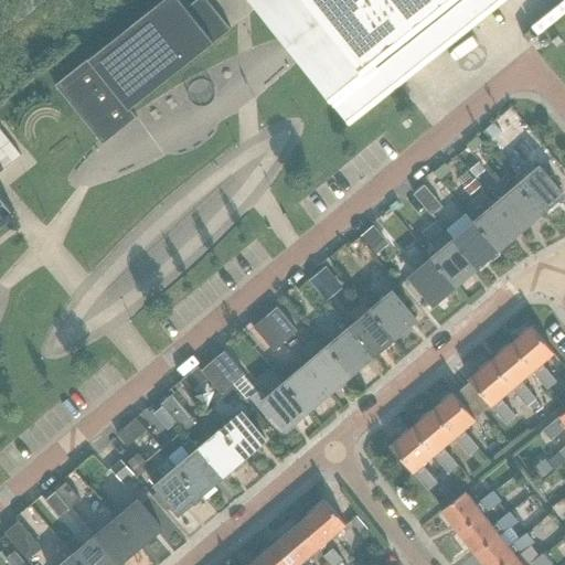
[(195,0),(187,8),(180,0),(161,0),(55,85),(89,128),(96,137),(103,131),(109,139),(137,117),(130,109),(231,30),(208,0),(195,0)]
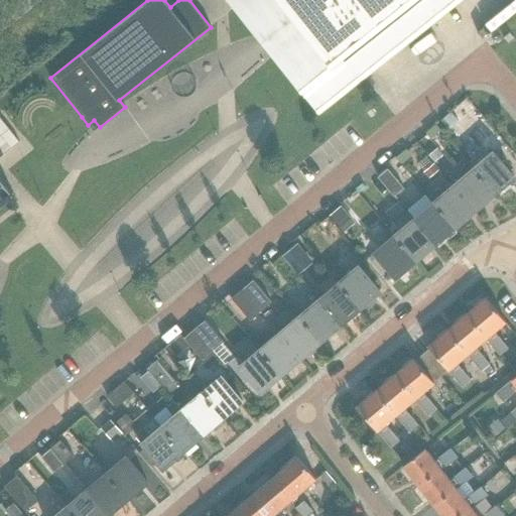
[(237,0),(265,34),(264,37),(263,38),(263,40),(263,41),(263,44),(265,46),(266,47),(267,48),(270,49),(272,49),(273,49),(276,48),(323,106),(316,111),(317,112),(459,0),(237,0)]
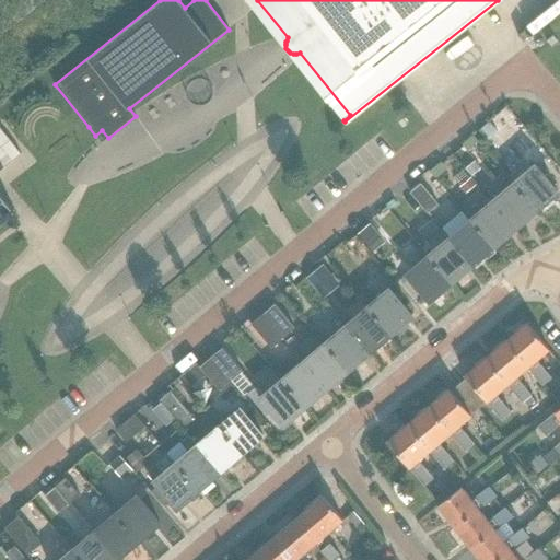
[(511,121),(502,112),(492,120),(500,130),(511,121)]
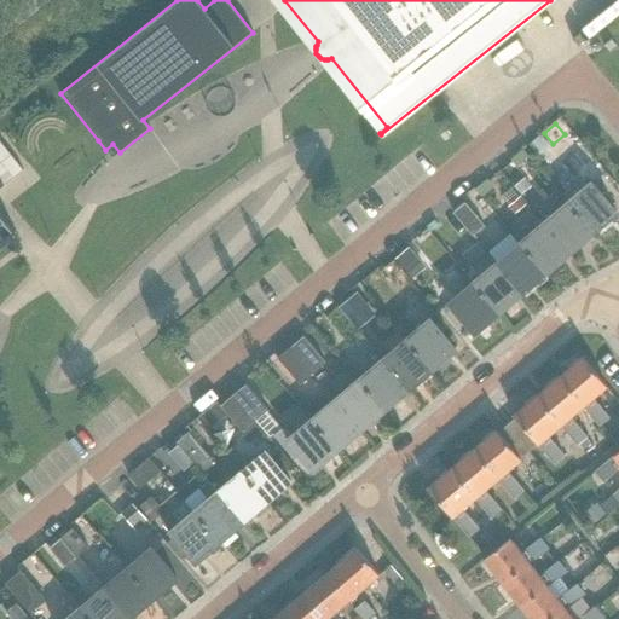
[(597,169),(580,148),(565,161),(582,181),(597,169)]
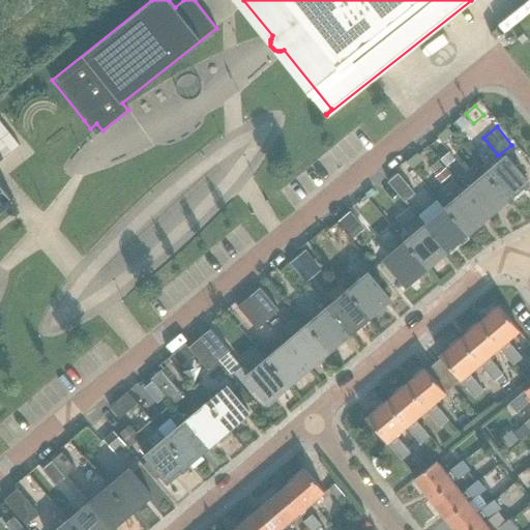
[(0,215),(1,214),(3,213),(8,209),(0,198),(0,162),(3,159),(0,154),(0,215)]
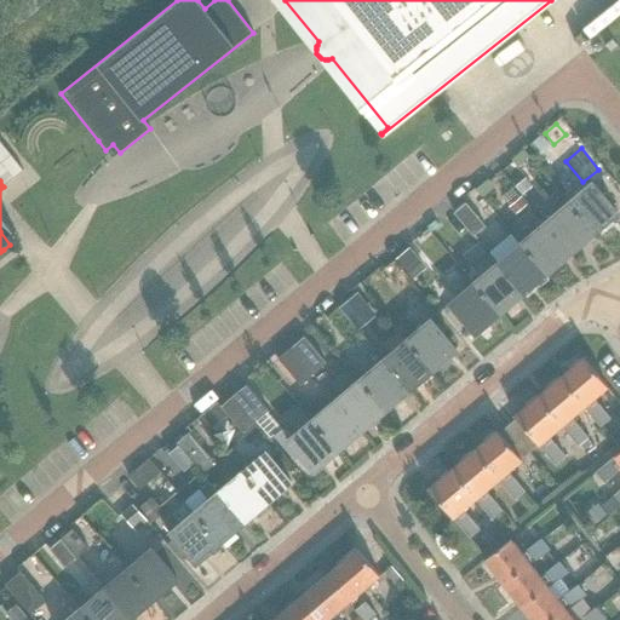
[(568,204),(593,233),(618,212),(592,183),(568,204)]
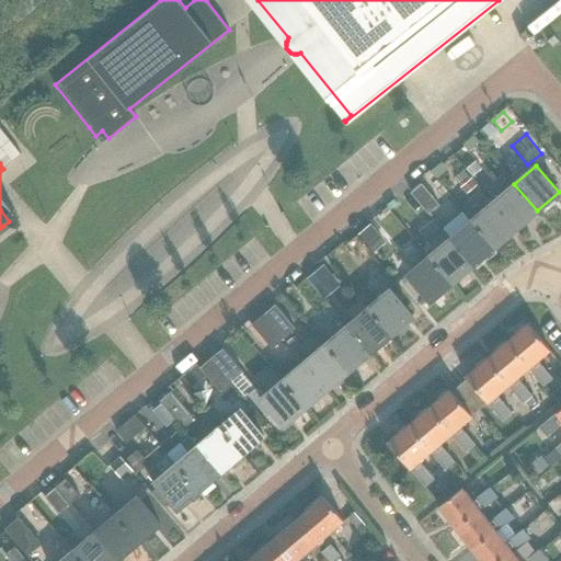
[(467,172),(477,184),(483,178),(474,167),(467,172)]
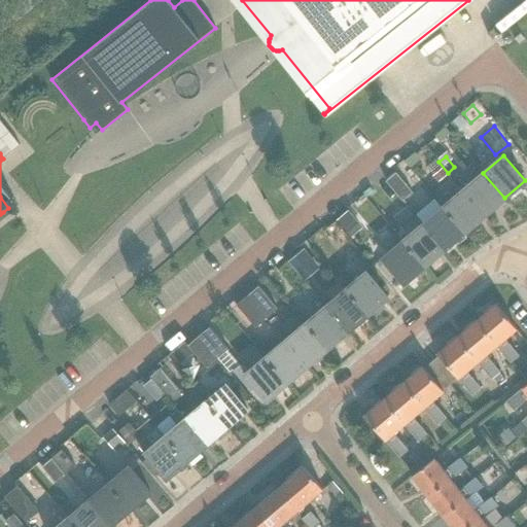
[(448,173),(438,162),(437,162),(428,170),(438,182),(449,174),(448,173)]
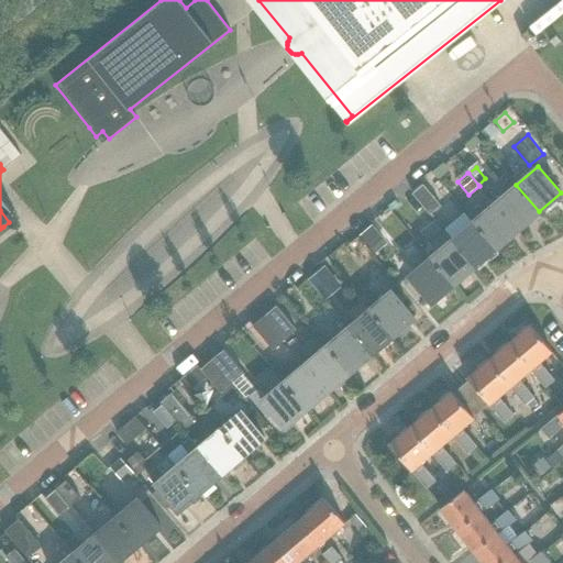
[(412,194),(429,214),(440,206),(423,185),(412,194)]
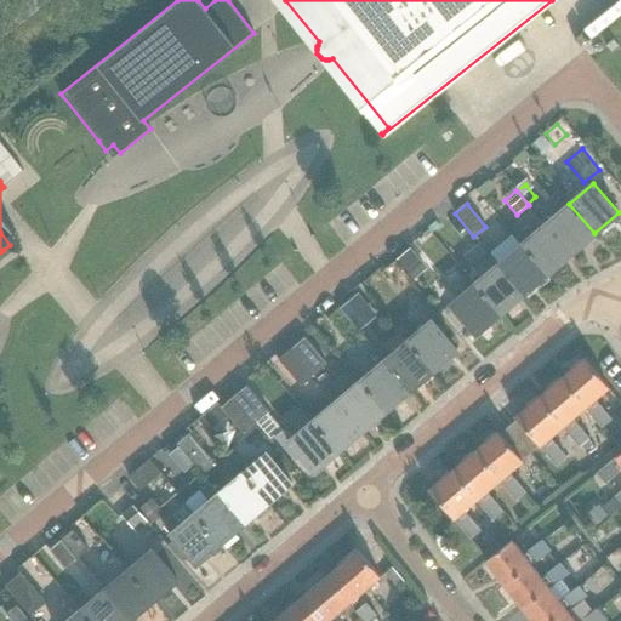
[(545,223),(570,254),(594,233),(569,204),(545,223)]
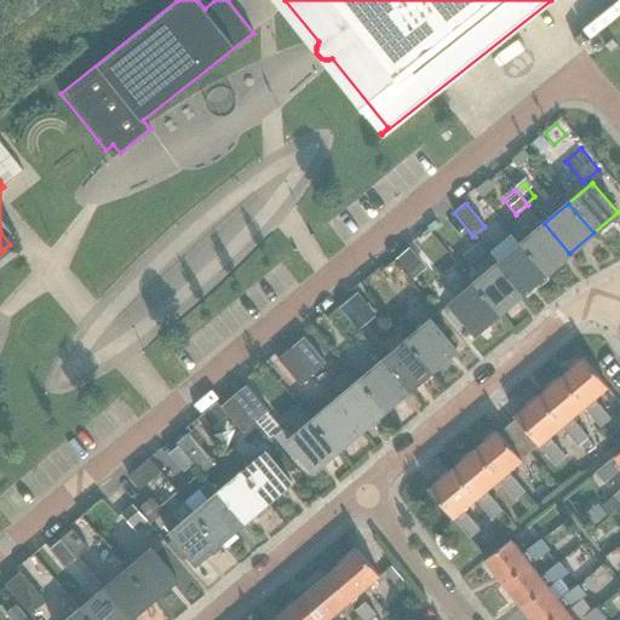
[(521,244),(546,273),(569,253),(544,223),(521,244)]
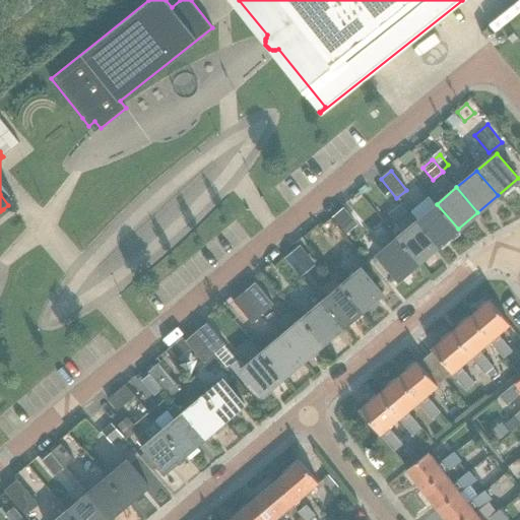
[(360,223),(365,218),(376,230),(385,220),(360,194),(344,208),(360,223)]
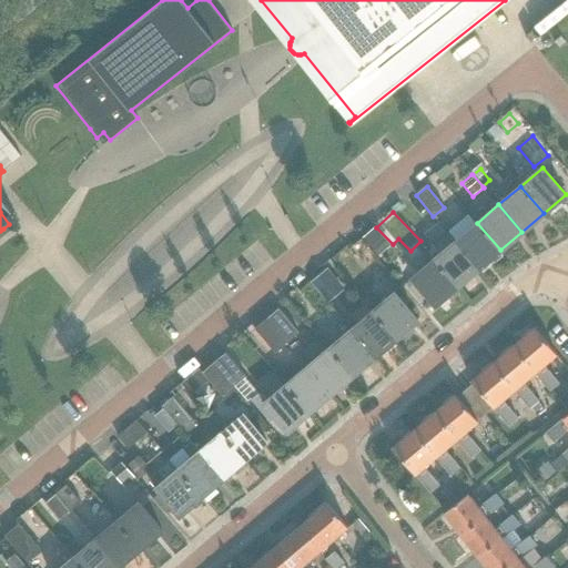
[(455,241),(478,269),(500,250),(477,223),(455,241)]
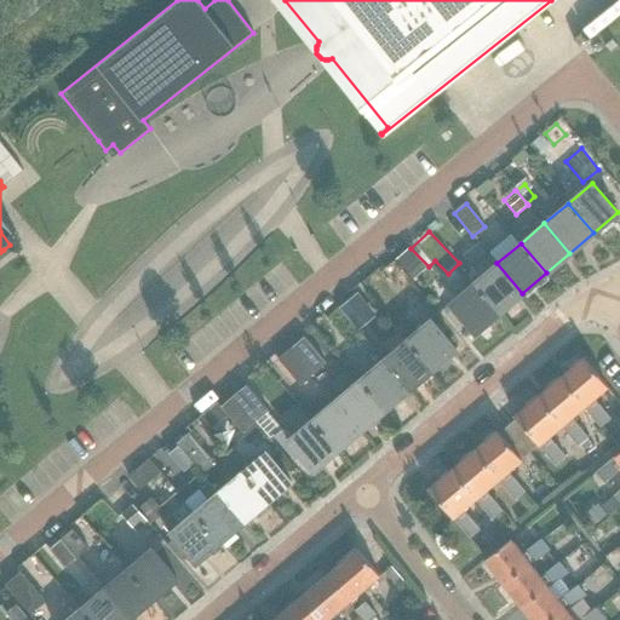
[(402,268),(415,256),(408,248),(395,260),(402,268)]
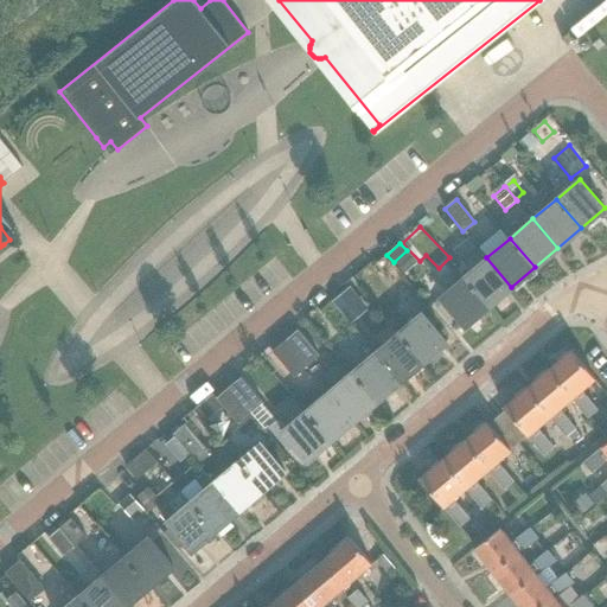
[(464,278),(487,306),(511,287),(486,257),(464,278)]
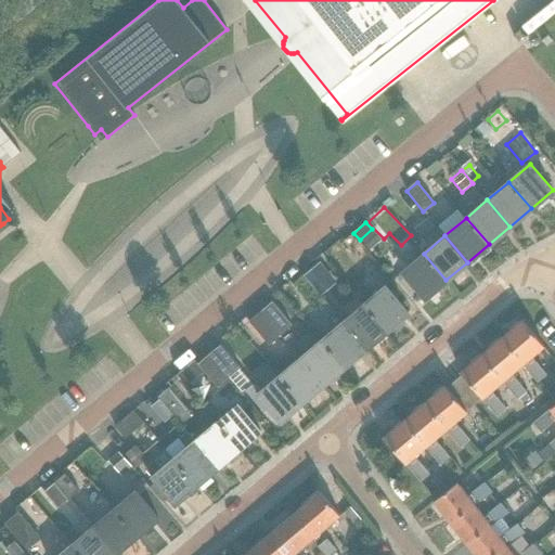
[(424,298),(446,280),(424,254),(402,272),(424,298)]
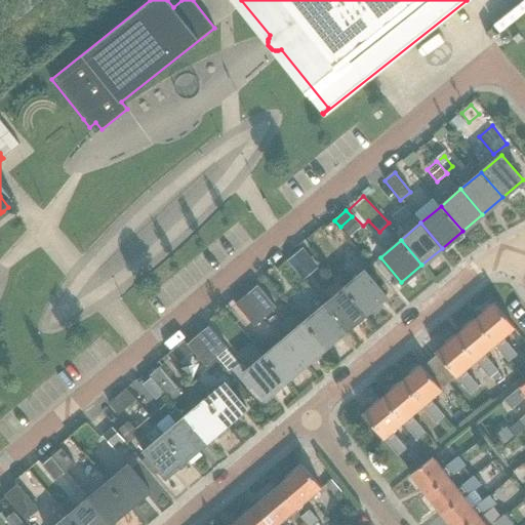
[(361,257),(350,245),(344,251),(355,264),(361,257)]
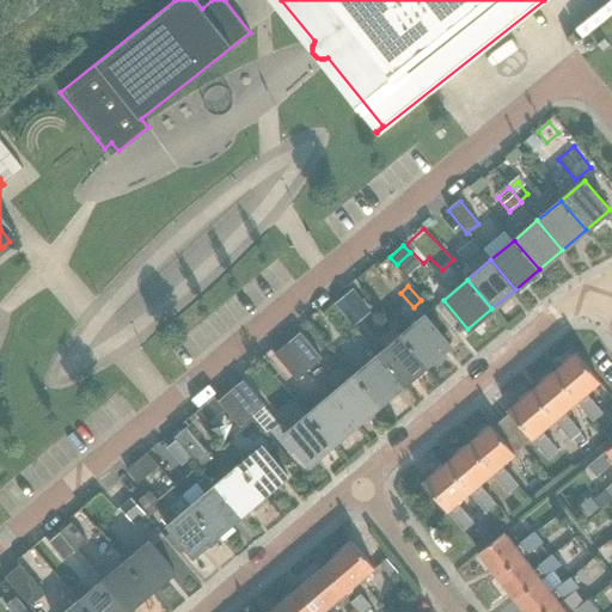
[(353,326),(371,312),(352,289),(335,304),(353,326)]
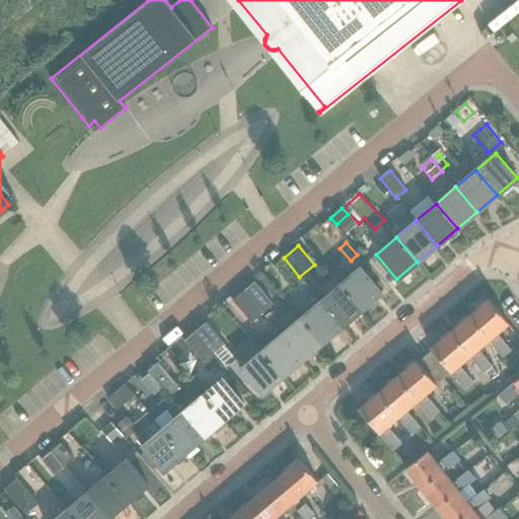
[(336,269),(327,257),(321,263),(329,273),(336,269)]
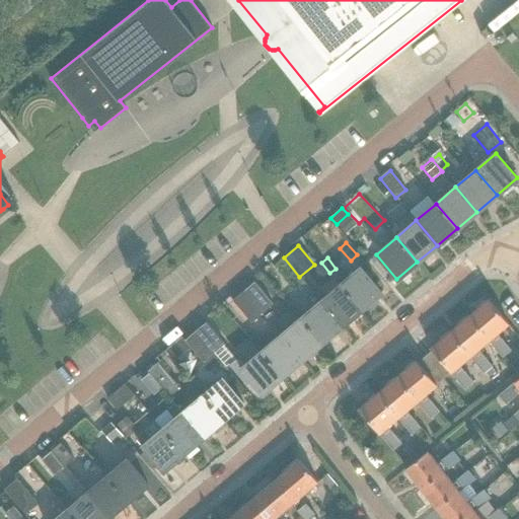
[(341,285),(361,309),(381,292),(361,268),(341,285)]
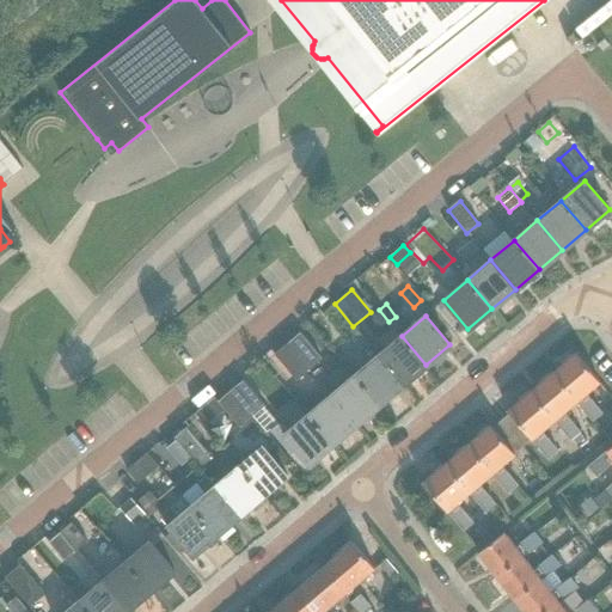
[(287,343),(308,369),(322,359),(300,332),(287,343)]
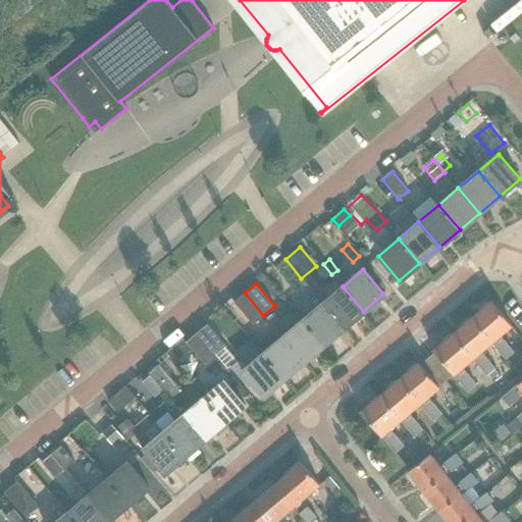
[(344,328),(363,311),(343,286),(322,303),(344,328)]
